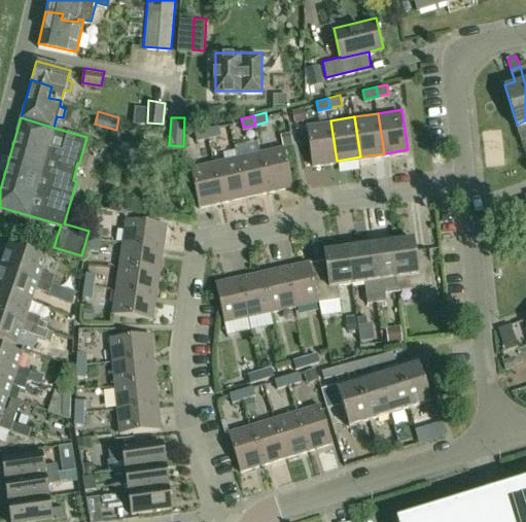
[(337,161),(330,120),(307,124),(312,164),(337,161)]
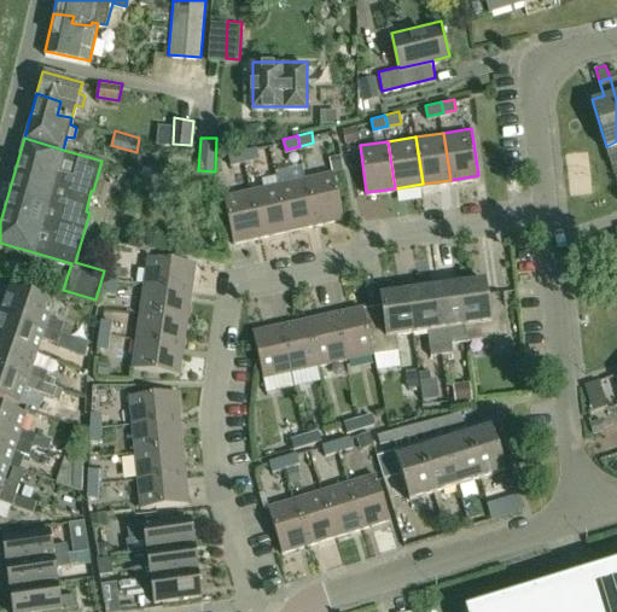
[(243,149),(245,159),(260,156),(257,145),(243,149)]
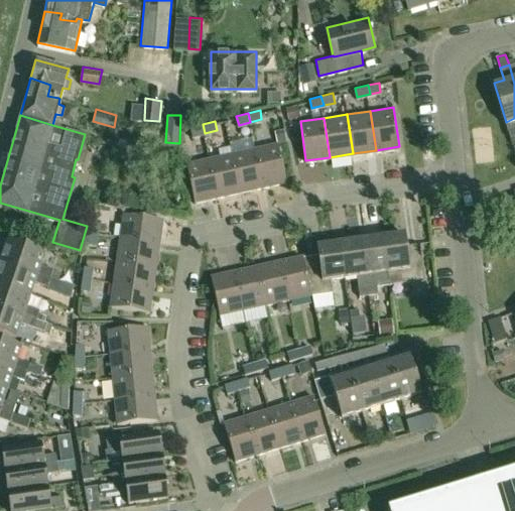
[(194,136),(205,133),(203,124),(190,127),(194,136)]
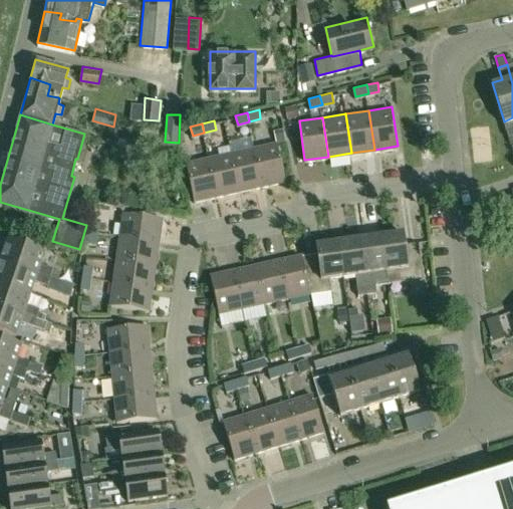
[(274,128),(278,141),(286,139),(284,126),(274,128)]
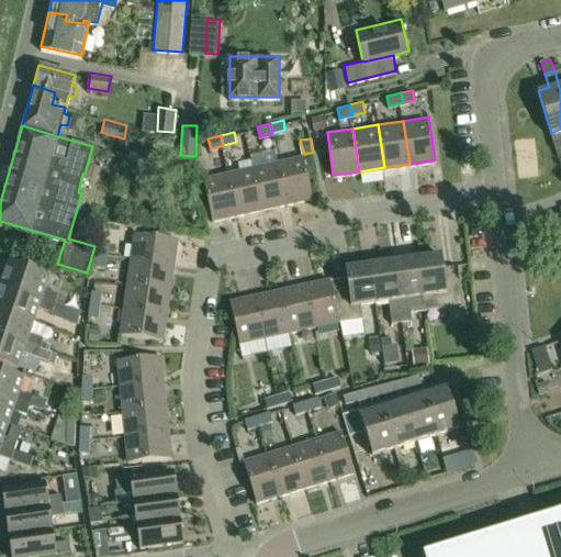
[(303,154),(278,159),(288,202),(313,197),(303,154)]
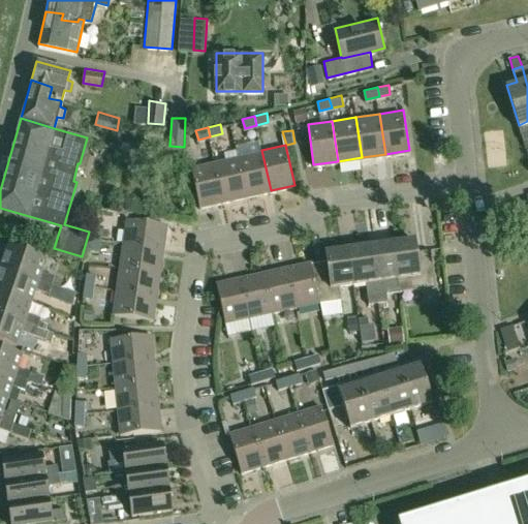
[(247,195),(271,190),(261,150),(239,155),(247,195)]
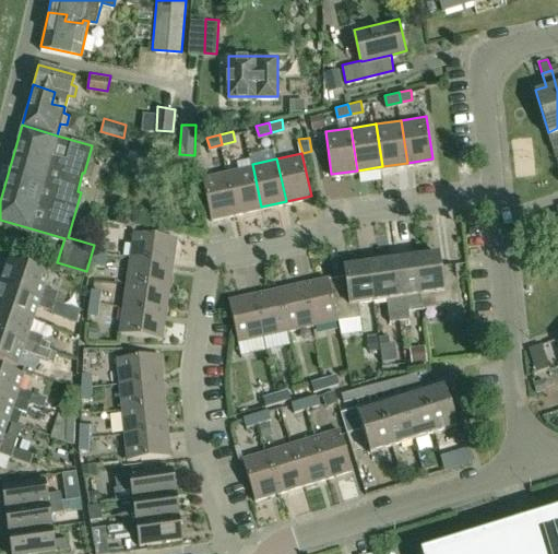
[(227,169),(236,212),(261,207),(252,164),(227,169)]
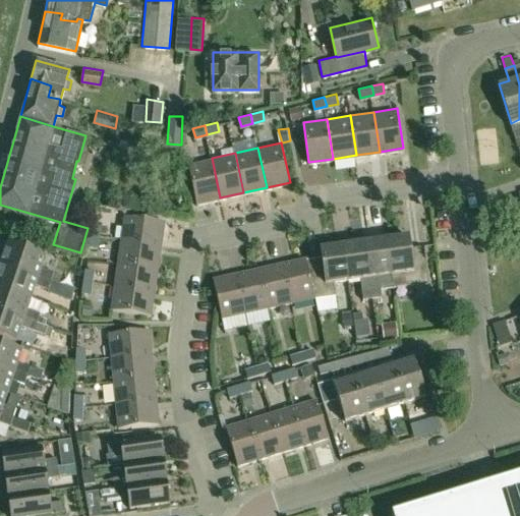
[(220,197),(212,158),(188,163),(197,203),(220,197)]
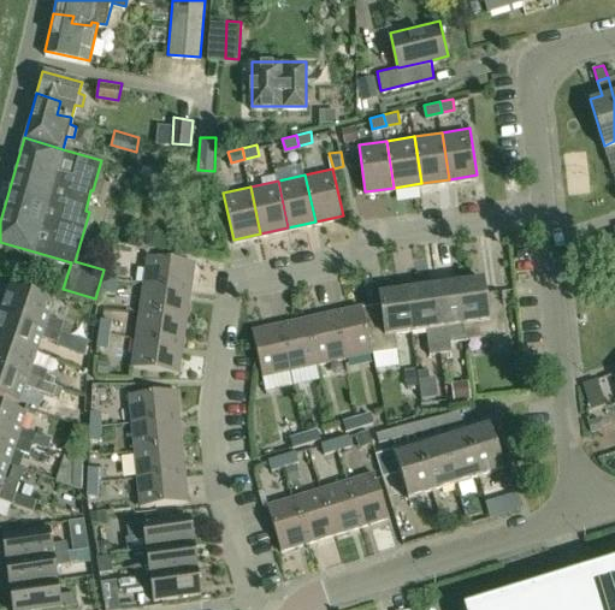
[(134,248),(140,215),(99,207),(92,241),(134,248)]
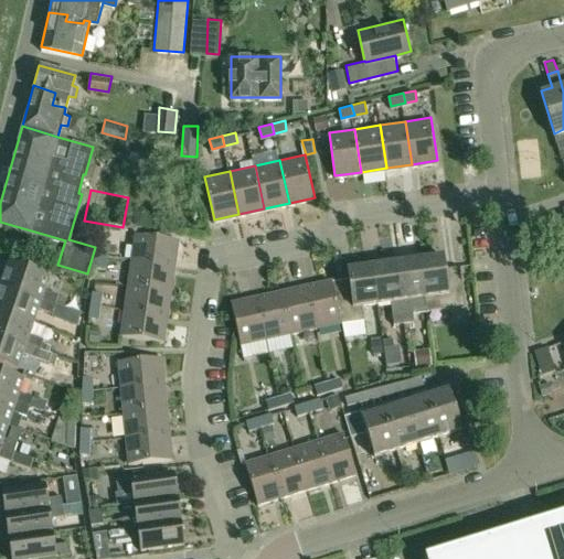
[(132,257),(176,264),(179,237),(136,232),(132,257)]
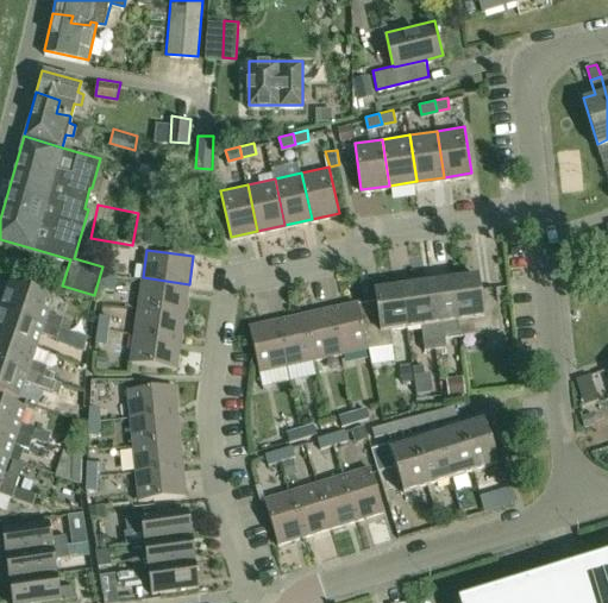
[(106,272),(117,274),(118,270),(119,261),(108,258),(106,272)]
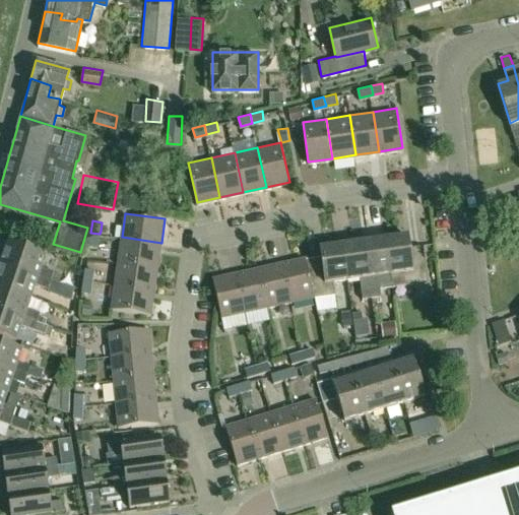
[(98,246),(100,234),(90,233),(88,245),(98,246)]
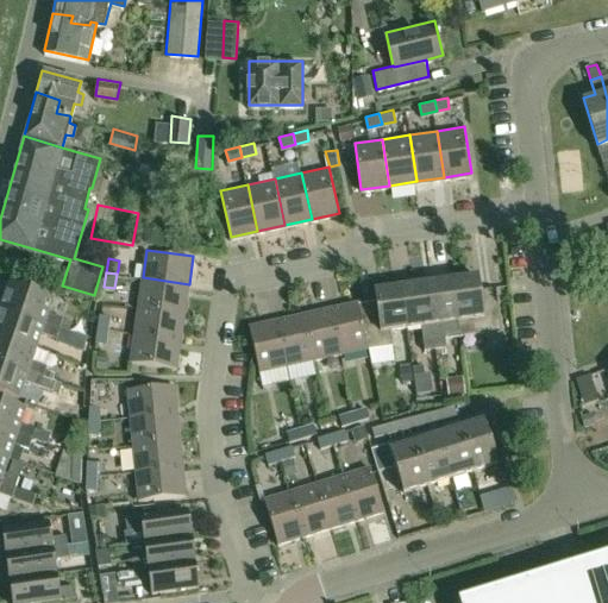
[(453,277),(461,333),(501,327),(495,284),(481,287),(478,274),(453,277)]
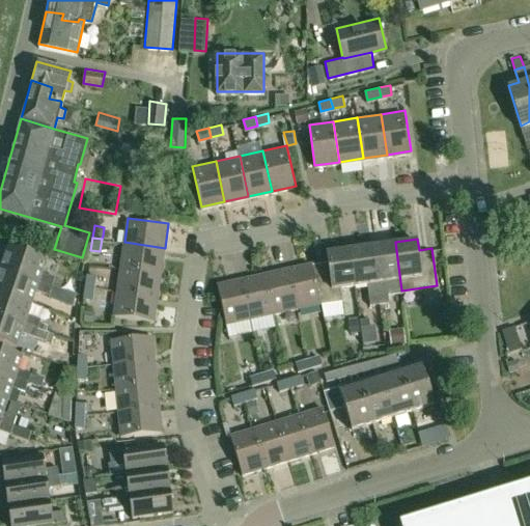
[(120,266),(161,272),(165,248),(124,242),(120,266)]
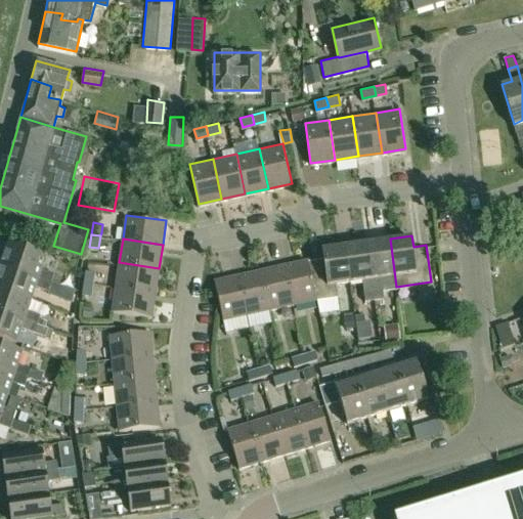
[(384,288),(396,287),(390,239),(366,242),(375,297),(385,296),(384,288)]
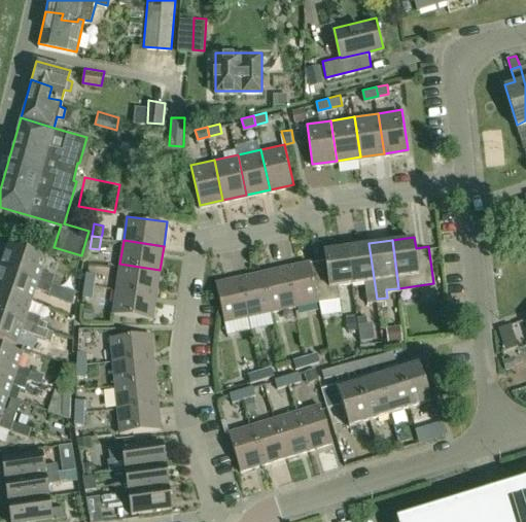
[(1,265),(51,281),(54,273),(42,269),(46,256),(8,243),(1,265)]
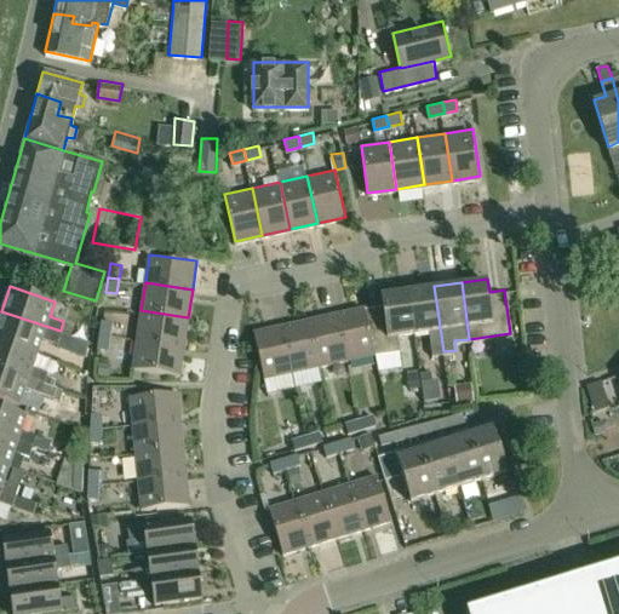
[(406,290),(412,332),(431,330),(435,353),(443,351),(434,286),(406,290)]
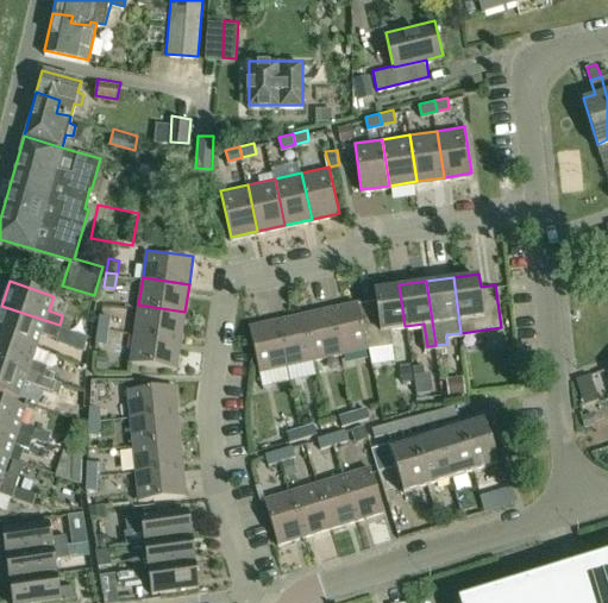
[(376,297),(358,301),(368,346),(394,343),(392,327),(405,326),(399,284),(375,287),(376,297)]
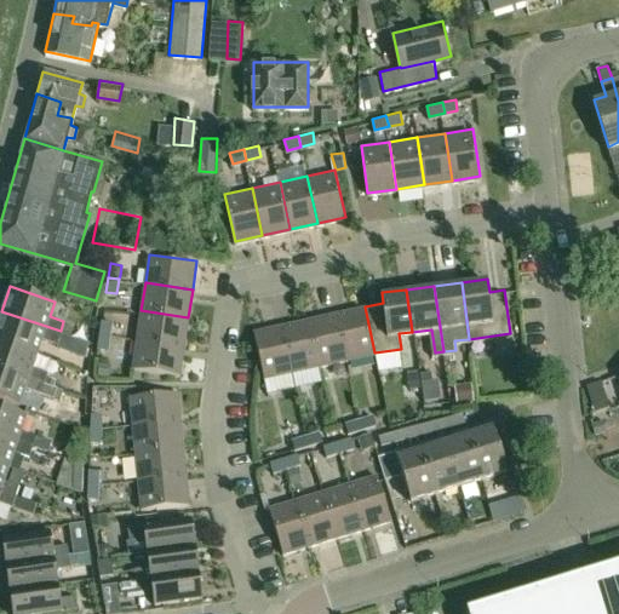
[(337,313),(348,359),(374,353),(365,307),(337,313)]
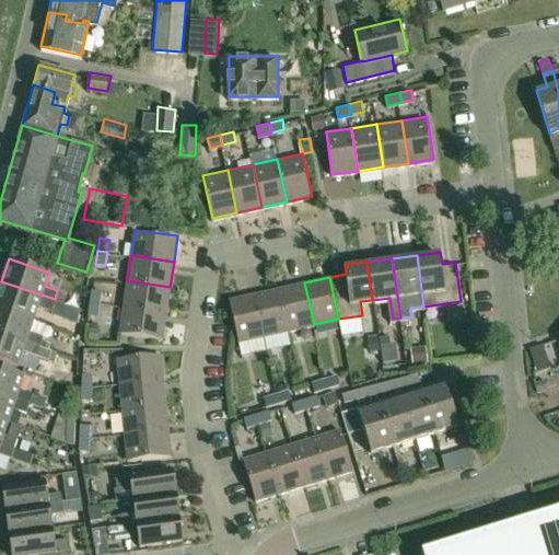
[(127,280),(124,305),(166,312),(170,287),(127,280)]
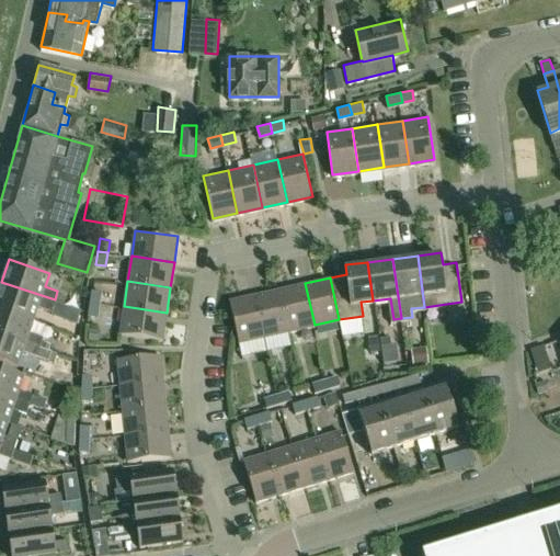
[(0,283),(0,306),(34,318),(38,305),(52,309),(55,299),(1,282),(0,283)]
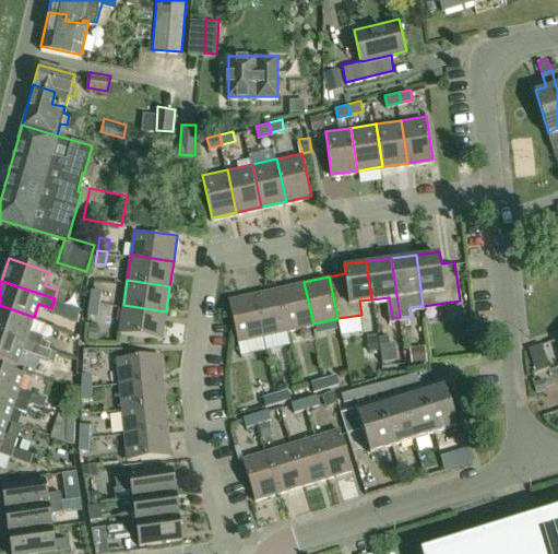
[(288,329),(313,323),(304,282),(279,287),(288,329)]
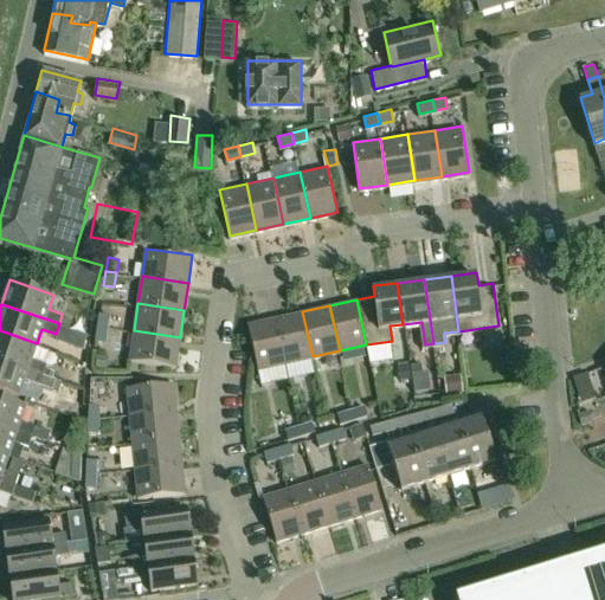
[(100,310),(97,326),(108,327),(109,324),(110,314),(100,310)]
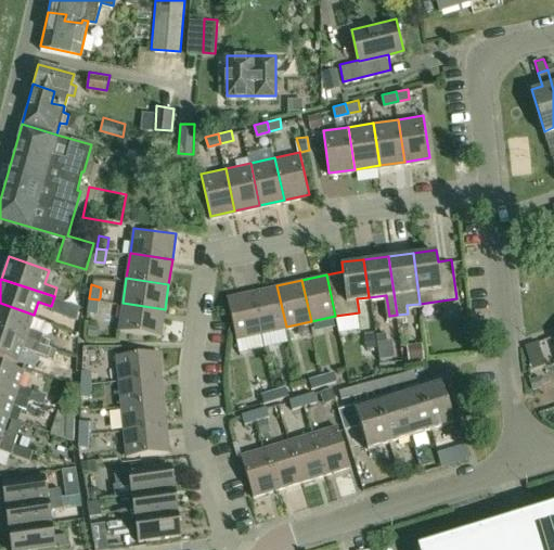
[(261,332),(286,327),(277,285),(253,291),(261,332)]
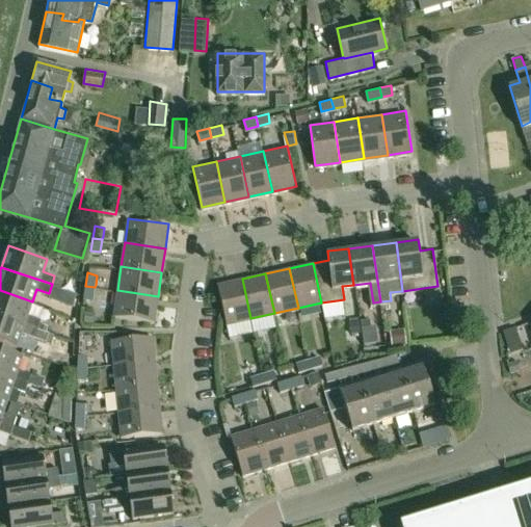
[(97,275),(96,285),(106,286),(107,275),(97,274),(97,275)]
